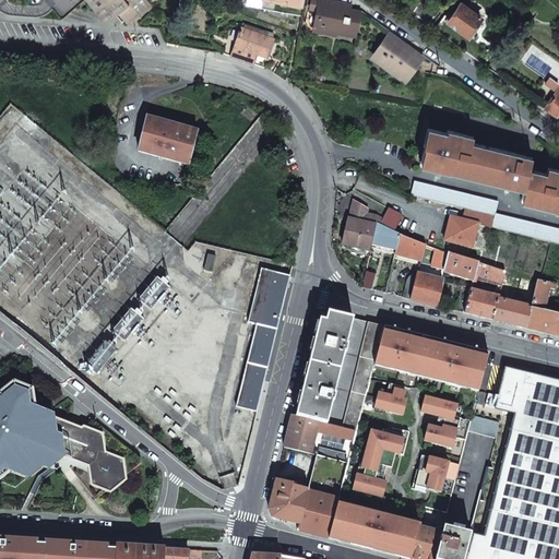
[(9,0),(12,2),(15,3),(18,4),(36,7),(39,7),(42,6),(43,4),(48,0),(54,8),(62,19),(64,19),(66,19),(86,0),(9,0)]
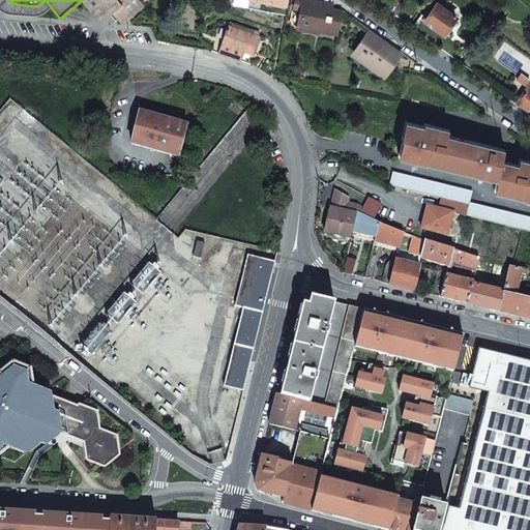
[(83,0),(101,21),(111,13),(118,22),(143,0),(142,0),(83,0)]
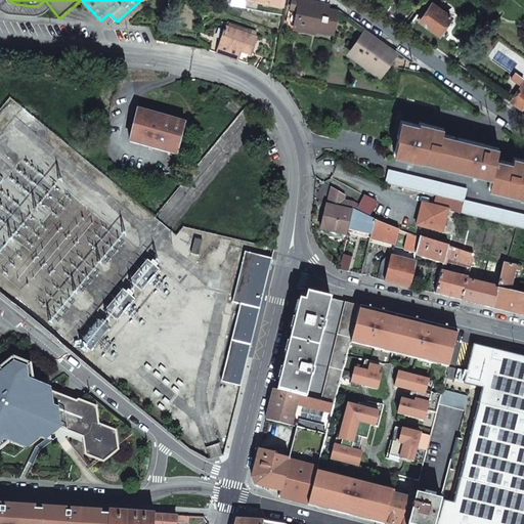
[(299,12),(301,0),(290,0),(288,10),(299,12)]
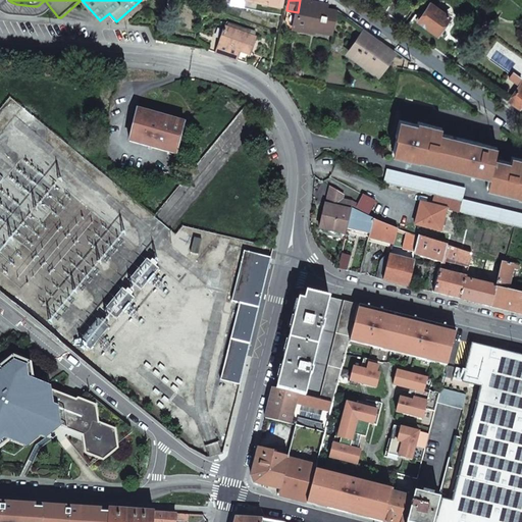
[(328,3),(308,0),(300,0),(298,12),(296,28),(314,32),(314,30),(332,33),(334,21),(325,20),(328,3)]
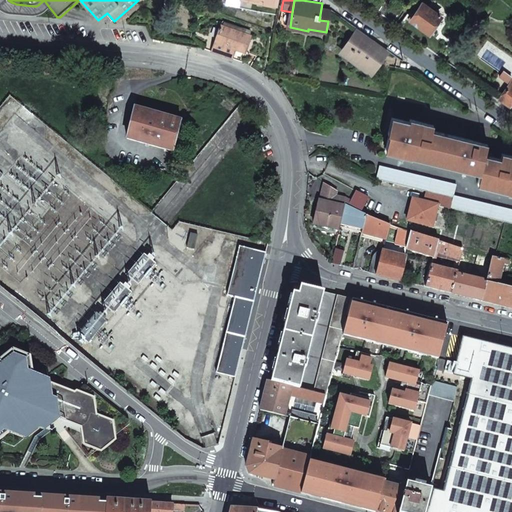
[(424,4),(412,20),(429,33),(441,16),(424,4)]
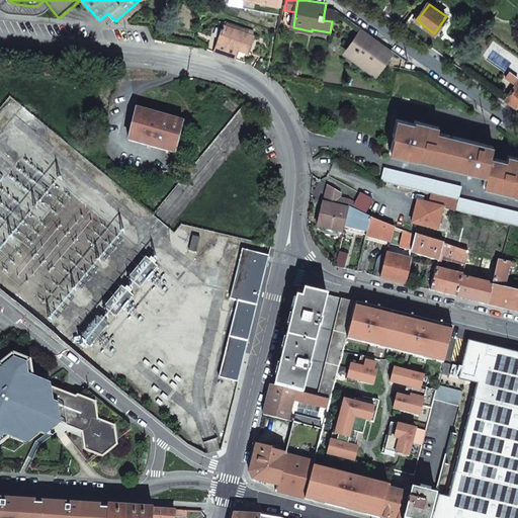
[(295,12),(284,10),(282,19),(287,26),(293,27),(295,12)]
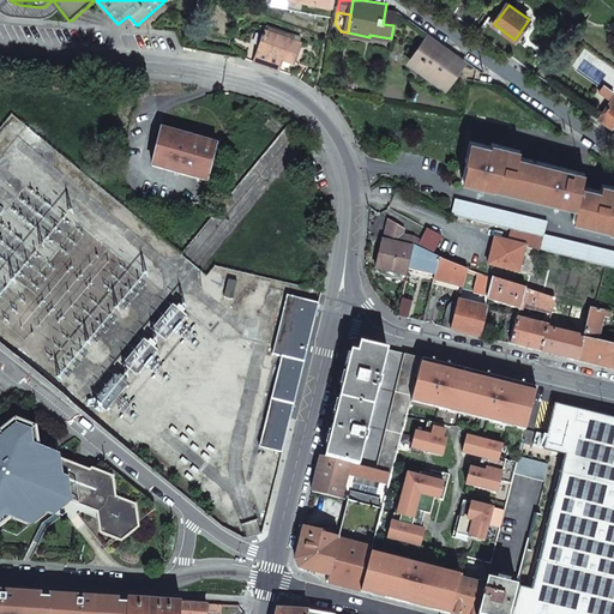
[(300,43),(264,30),(256,56),(253,61),(277,70),(282,58),(294,62),(300,43)]
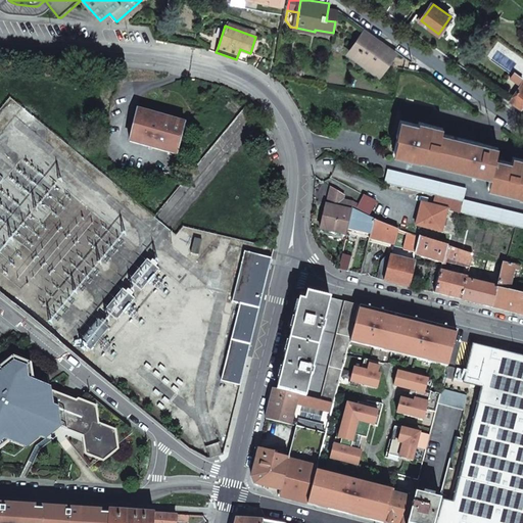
[(360,50),(353,58),(379,77),(394,55),(392,52),(393,51),(365,31),(353,46),(360,50)]
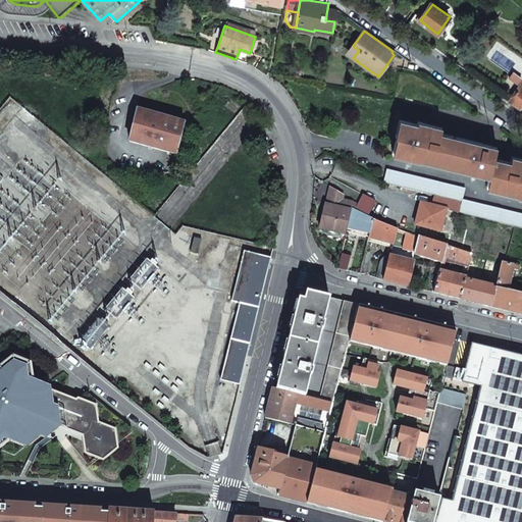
[(521,82),(508,101),(519,108),(521,104),(521,82)]
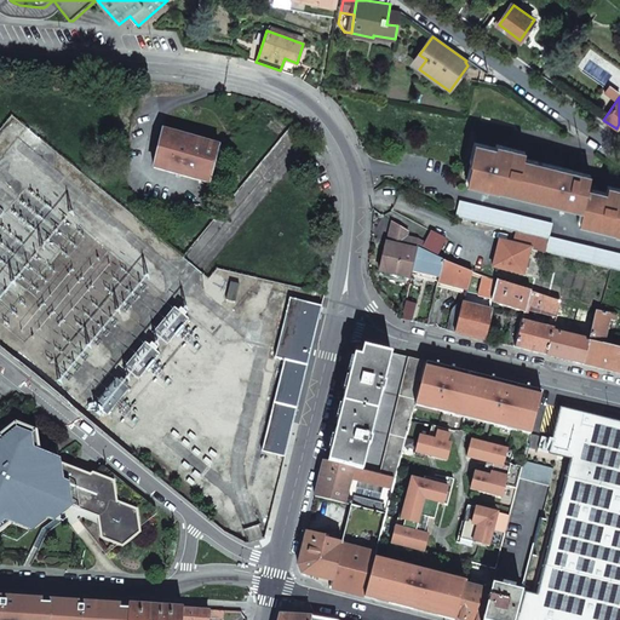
[(162,131),(153,168),(208,183),(219,147),(162,131)]
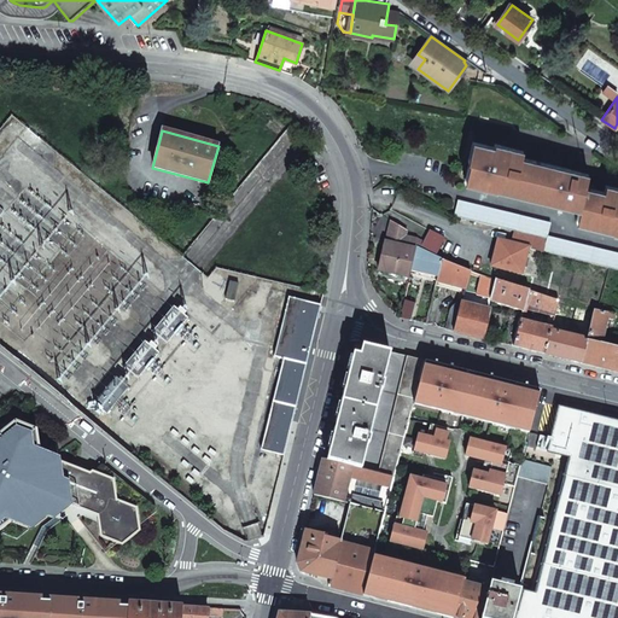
[(494,147),(473,141),(467,162),(470,162),(465,182),(496,190),(496,188),(579,209),(576,222),(612,231),(612,233),(617,233),(617,187),(606,185),(604,192),(584,187),(588,174),(522,157),(523,151),(495,144),(494,147)]
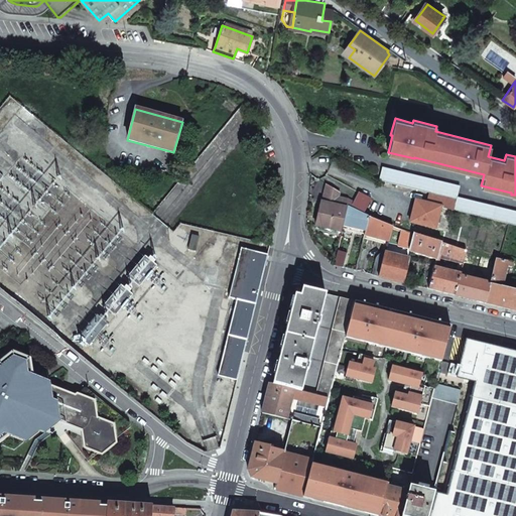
[(460,186),(382,168),(379,181),(457,200),(457,198),(460,186)]
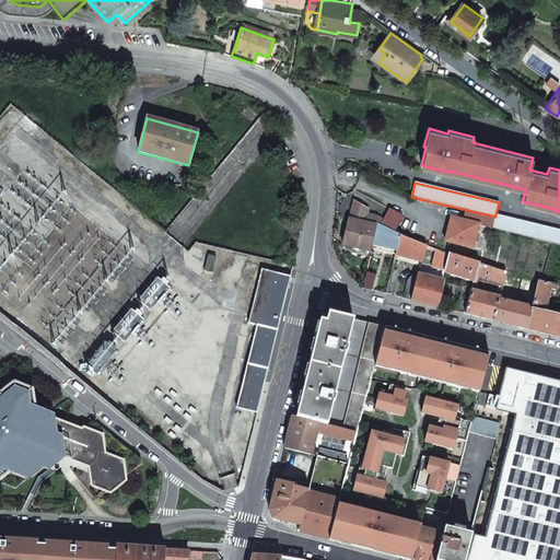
[(354,200),(350,220),(349,219),(342,245),(369,252),(376,217),(366,214),(368,208),(354,200)]
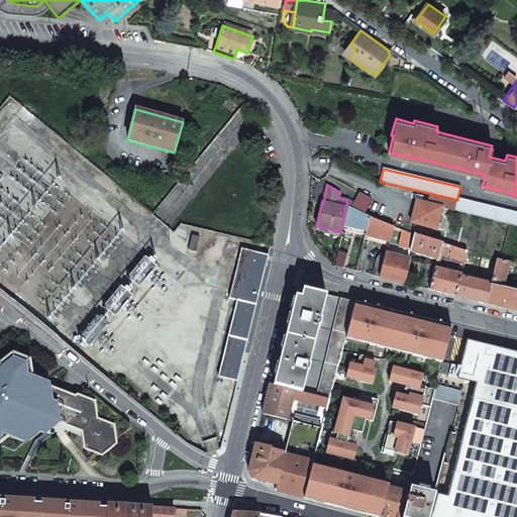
[(353,207),(365,213),(372,200),(360,193),(353,207)]
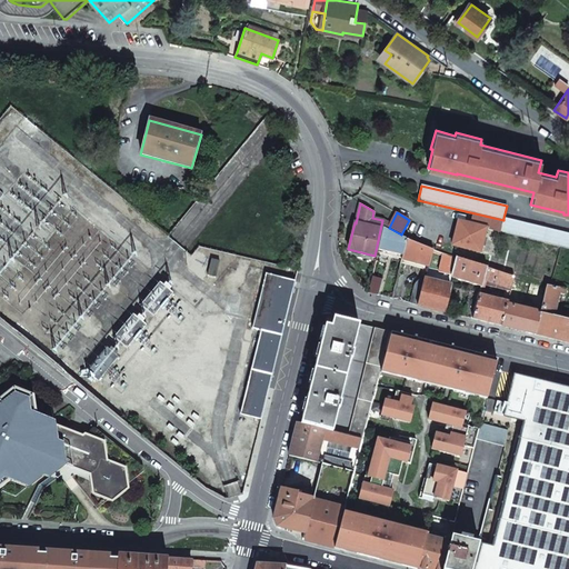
[(486,228),(500,232),(503,220),(473,213),(470,223),(463,222),(460,237),(455,236),(452,246),(480,252),(486,228)]
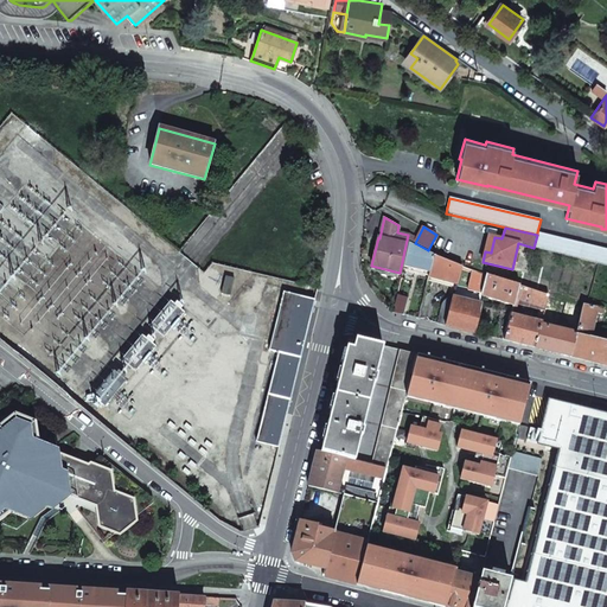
[(606,249),(537,232),(537,235),(534,248),(606,266),(606,249)]
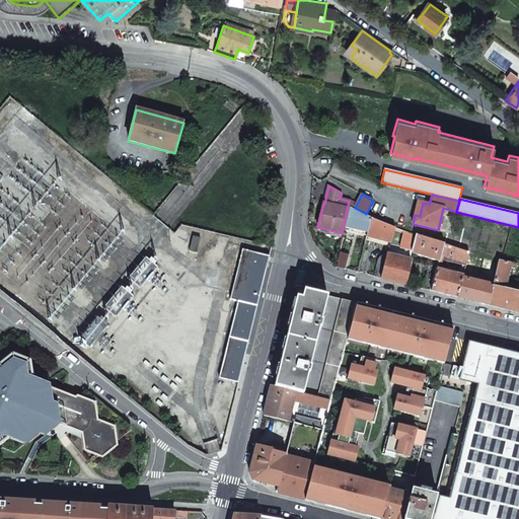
[(423,203),(418,202),(415,215),(420,216),(423,203)]
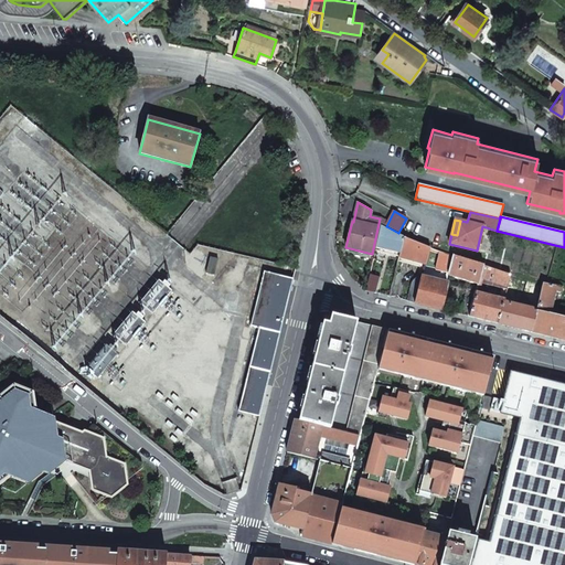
[(381,226),(376,247),(400,254),(404,237),(381,226)]
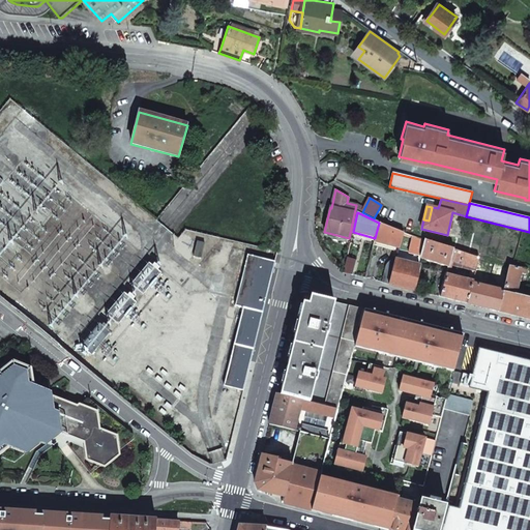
[(375,238),(374,241),(400,247),(403,233),(379,223),(375,238)]
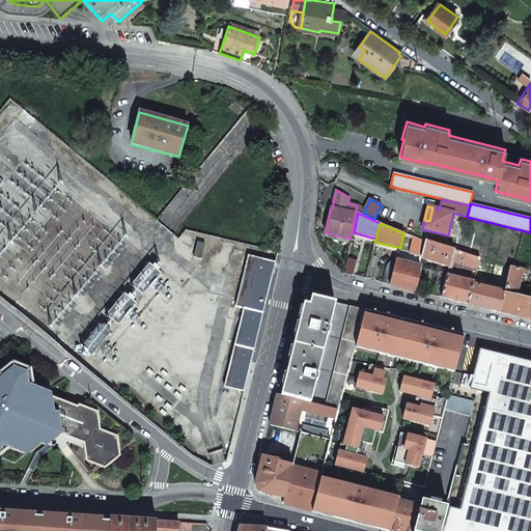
[(417,238),(413,253),(423,255),(426,241),(417,238)]
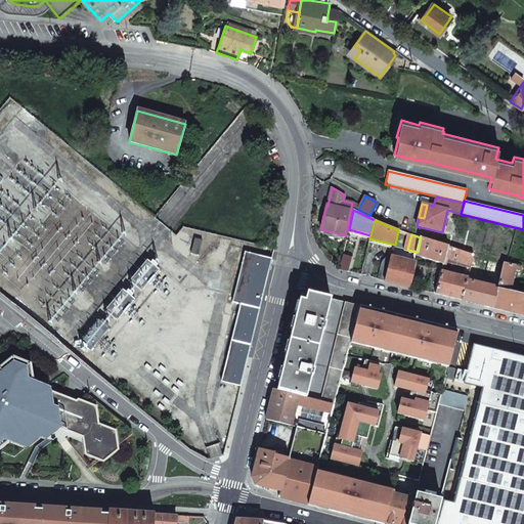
[(418,252),(417,255),(417,256),(443,264),(447,247),(421,237),(418,252)]
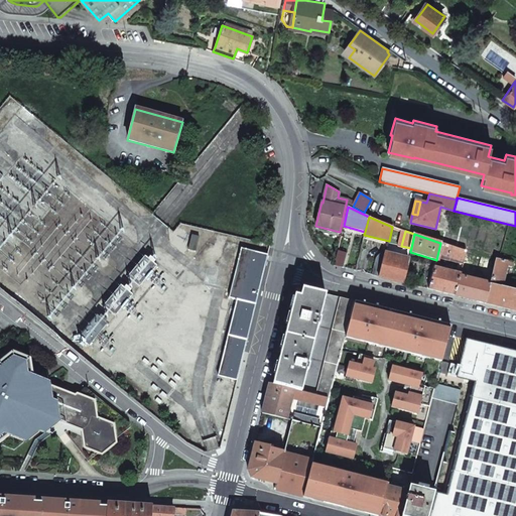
[(440,243),(436,260),(443,262),(444,260),(459,263),(457,273),(460,273),(466,251),(440,243)]
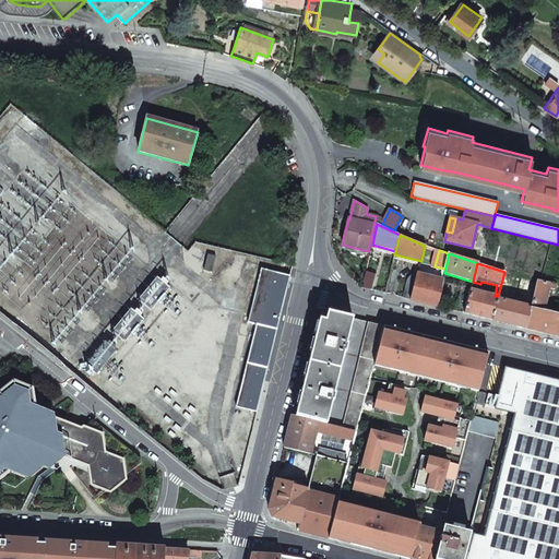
[(257,324),(236,407),(257,413),(289,276),(261,269),(248,322),(257,324)]
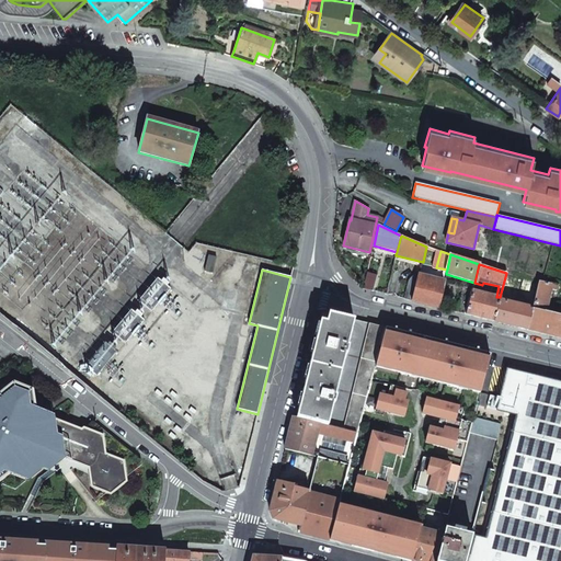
[(367,273),(363,288),(374,292),(377,275),(367,273)]
